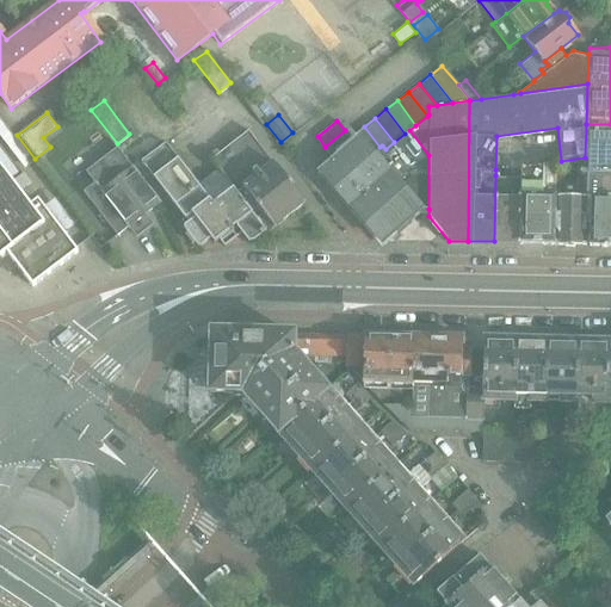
[(610,124),(586,124),(585,158),(585,196),(584,242),(588,242),(588,245),(610,245),(610,124)]
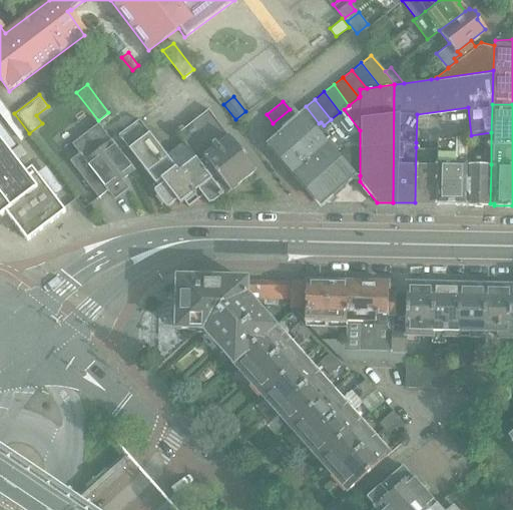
[(306,106),(296,114),(298,116),(299,114),(312,129),(319,123),(306,106)]
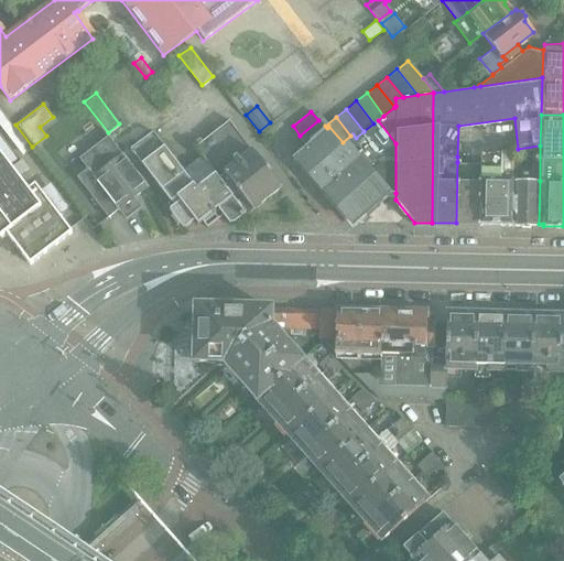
[(214,172),(195,186),(219,217),(221,215),(228,223),(234,222),(279,185),(229,119),(194,147),(214,172)]
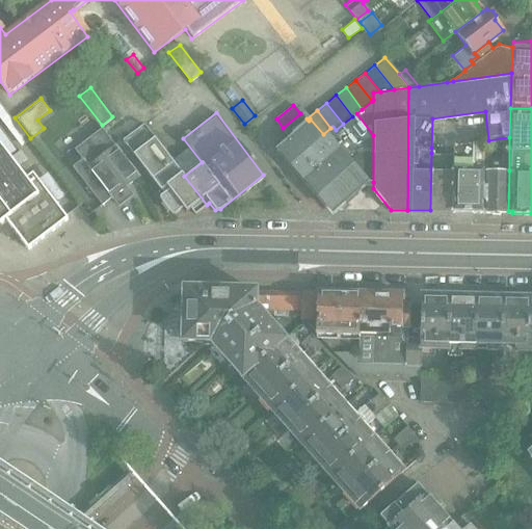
[(290,137),(278,148),(329,206),(337,206),(363,182),(373,182),(373,135),(356,113),(352,116),(343,124),(336,130),(333,127),(330,128),(323,134),(310,118),(309,121),(307,122),(290,137)]
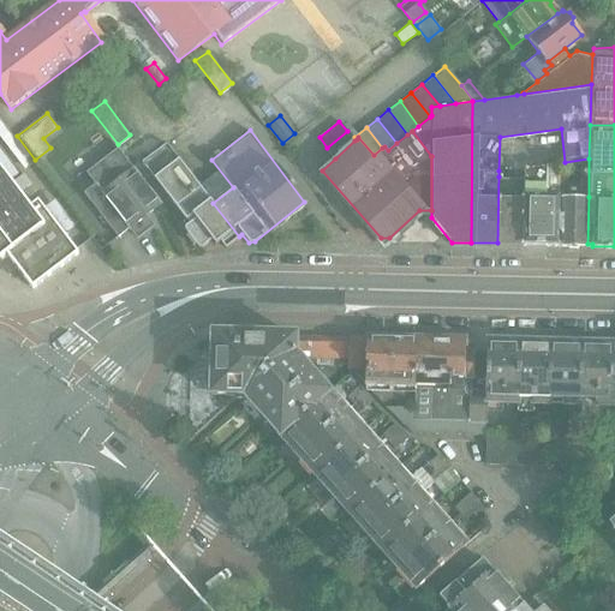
[(354,141),(347,131),(327,148),(335,159),(354,141)]
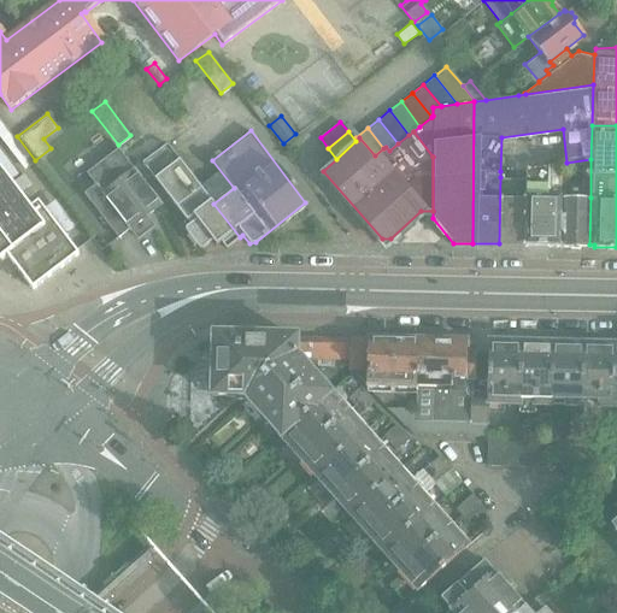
[(240,237),(213,204),(166,142),(141,161),(187,219),(183,223),(184,225),(184,229),(199,247),(203,246),(211,239),(215,243),(221,240),(227,247),(240,237)]
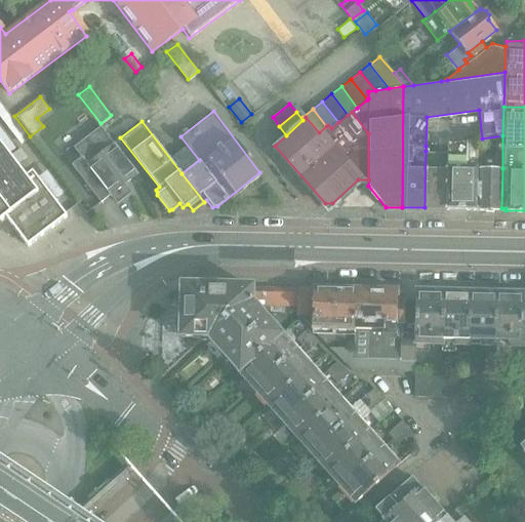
[(81,156),(71,163),(101,201),(110,193),(116,201),(129,191),(126,187),(124,183),(136,173),(114,144),(98,125),(73,146),(81,156)]
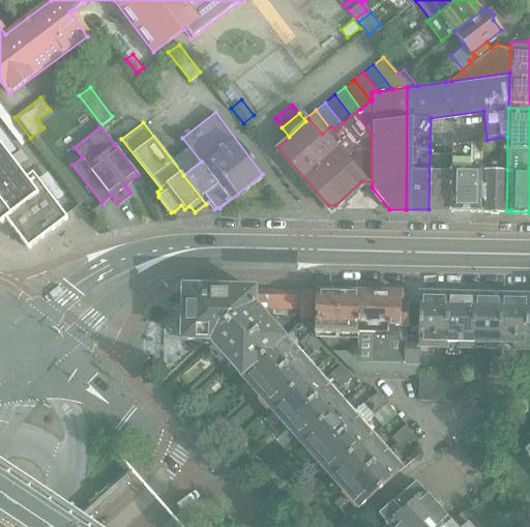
[(451,153),(449,210),(479,211),(480,170),(481,140),(455,143),(453,143),(451,143),(451,153)]
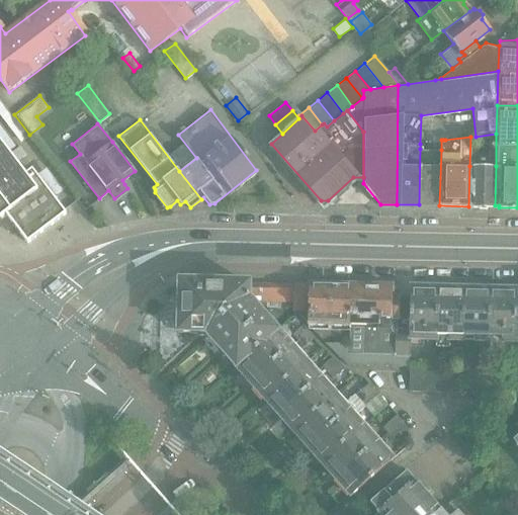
[(25,173),(0,140),(0,218),(6,213),(27,242),(66,212),(32,168),(25,173)]
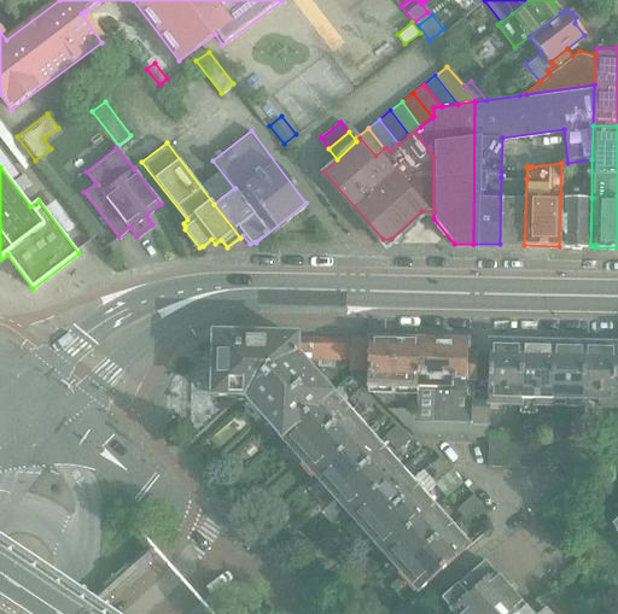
[(21,189),(30,182),(23,173),(13,180),(21,189)]
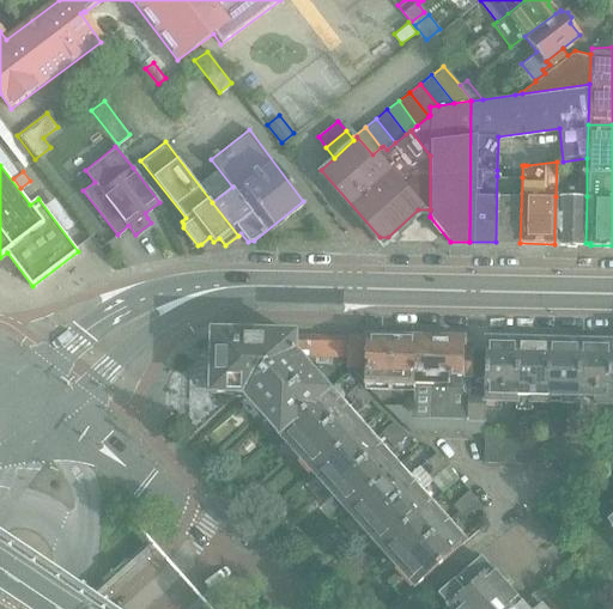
[(497,176),(496,242),(520,243),(522,177),(497,176)]
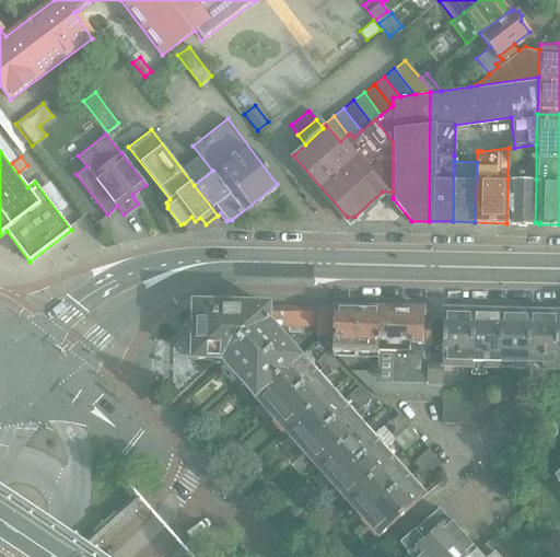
[(506,223),(535,223),(535,222),(536,180),(508,180),(506,223)]
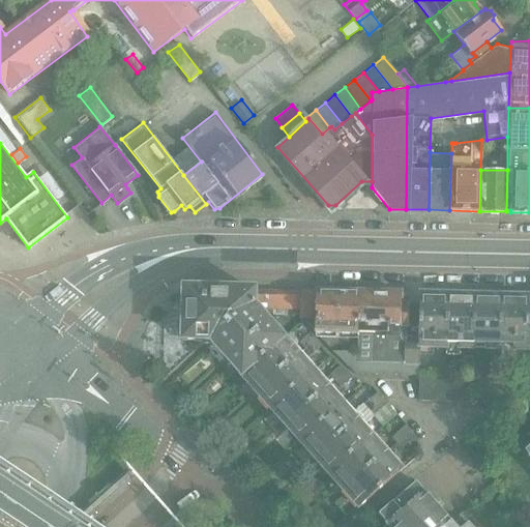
[(183,291),(182,334),(184,338),(187,338),(206,339),(209,339),(212,288),(188,287),(183,291)]
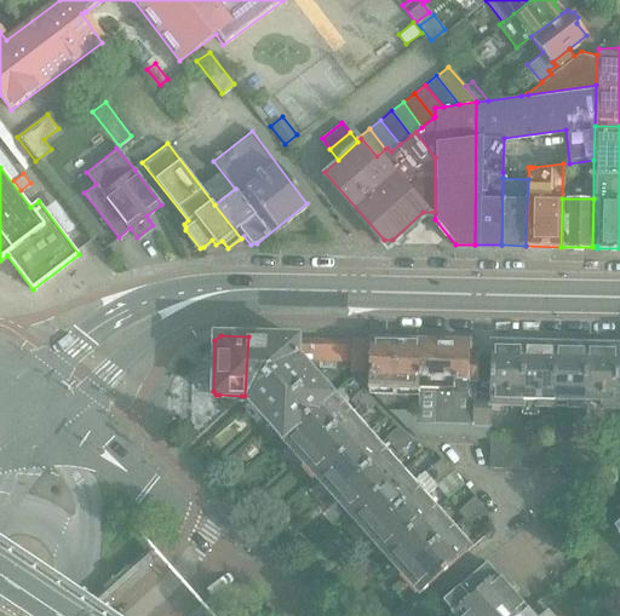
[(248,337),(245,396),(294,352),(300,360),(319,360),(319,366),(350,367),(351,339),(294,338),(248,337)]
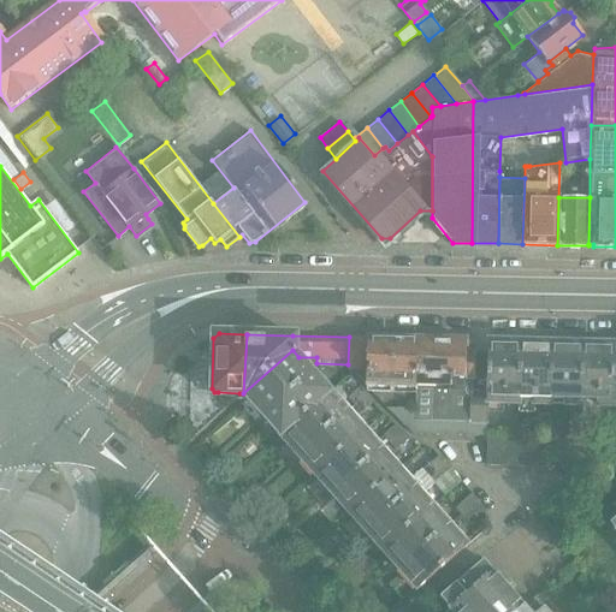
[(348,364),(348,367),(356,367),(356,373),(367,385),(368,337),(350,337),(349,337),(348,364)]
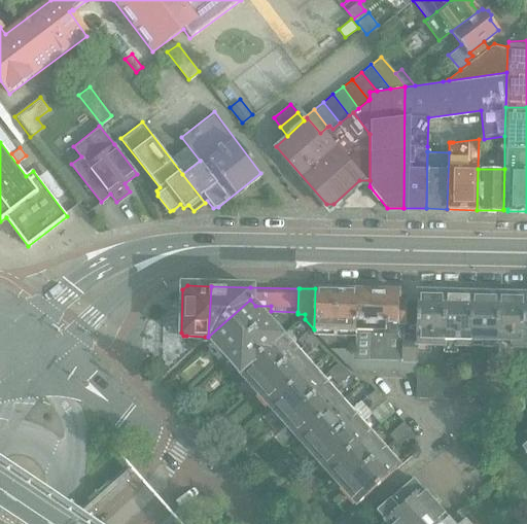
[(315,288),(314,329),(318,335),(322,330),(355,332),(356,289),(315,288)]
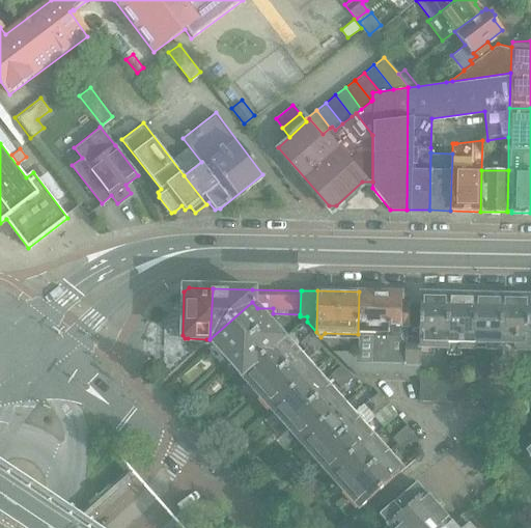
[(357,352),(357,363),(363,363),(370,363),(376,363),(384,363),(390,363),(397,363),(403,363),(411,363),(419,364),(419,345),(420,337),(420,325),(420,303),(411,303),(411,299),(402,299),(402,293),(359,292),(358,334),(357,352)]
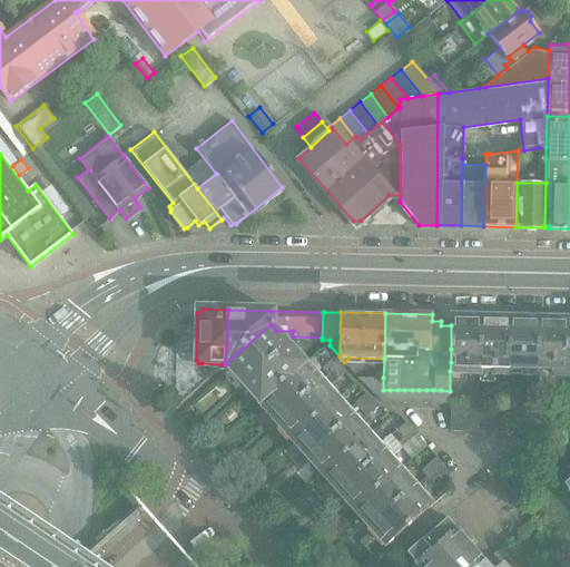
[(451,362),(450,371),(480,372),(481,315),(452,314),(451,322),(451,325),(451,349),(451,362)]
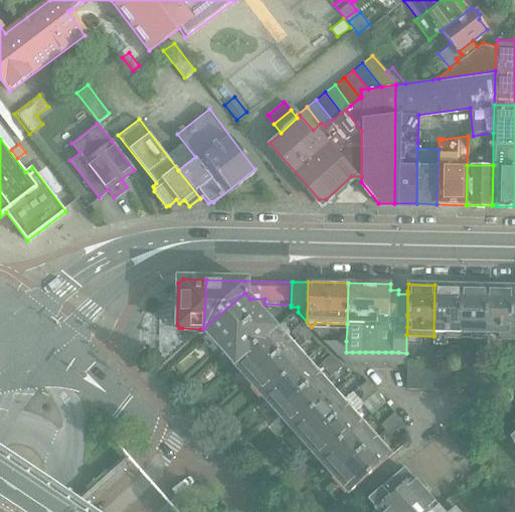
[(435,285),(434,336),(461,337),(462,286),(435,285)]
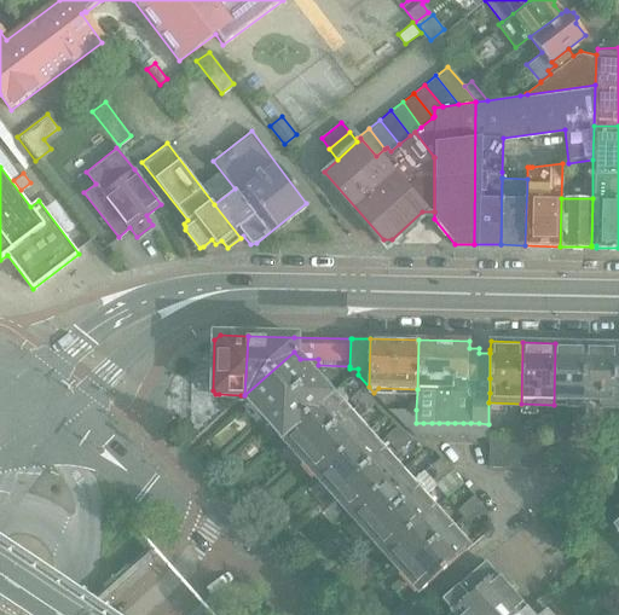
[(555,343),(554,405),(585,405),(586,343),(555,343)]
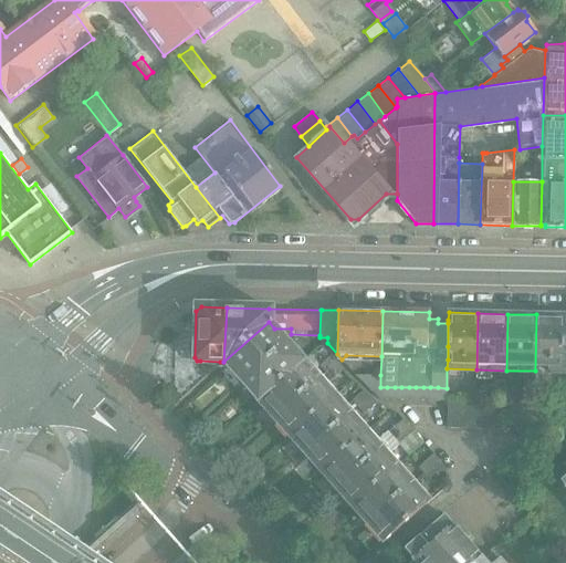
[(536,314),(535,371),(565,372),(565,346),(565,315),(541,314),(536,314)]
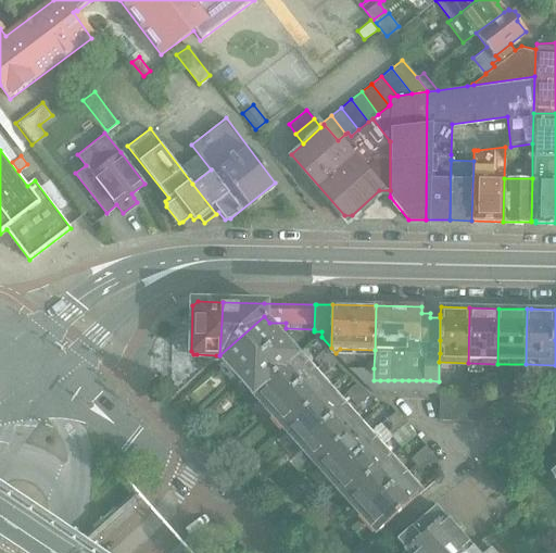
[(264,316),(219,355),(235,372),(238,375),(281,336),(269,323),(264,316)]
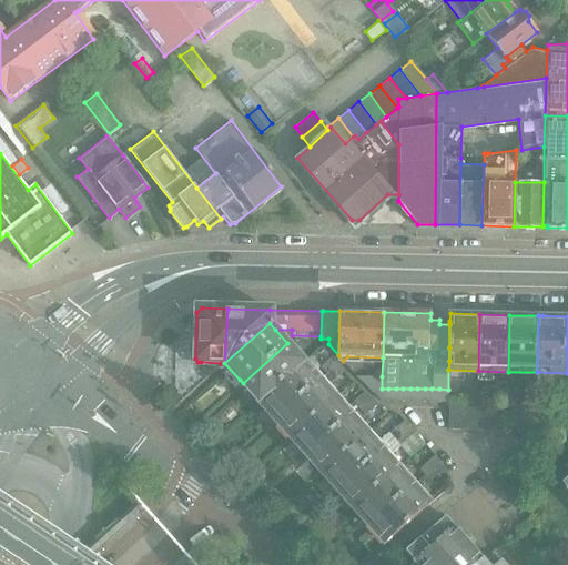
[(287,343),(243,383),(246,387),(257,401),(303,361),(287,343)]
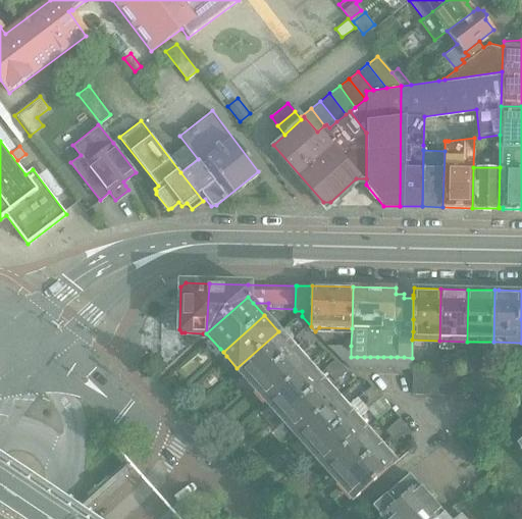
[(305,327),(295,335),(301,343),(306,349),(316,340),(305,327)]
